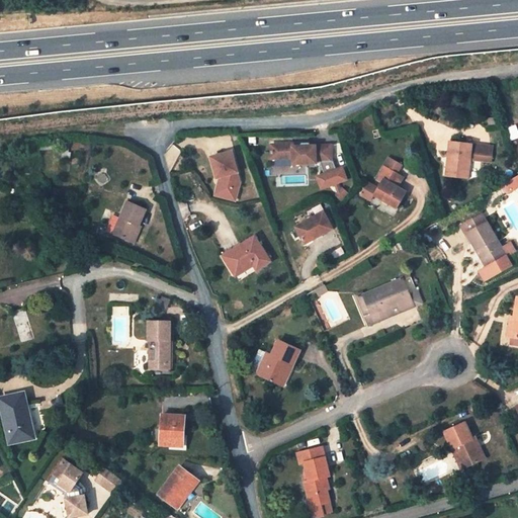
[(450,141),(447,162),(452,162),(450,176),(469,178),(472,159),(493,162),(495,147),(451,141),(450,141)]
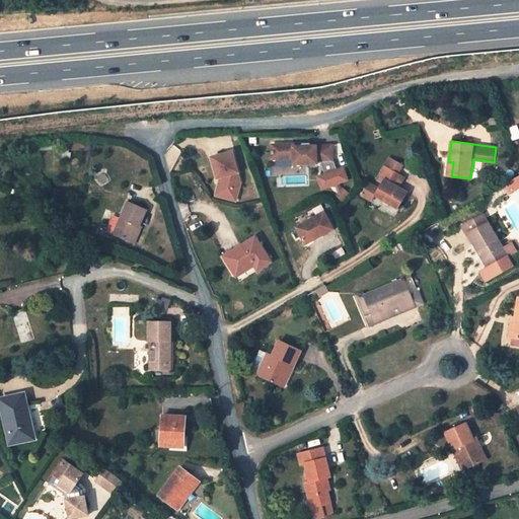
[(334,162),(332,145),(311,146),(311,145),(310,144),(303,144),(302,145),(302,147),(294,147),(294,144),(273,145),(273,159),(294,158),(295,164),(317,163),(317,162),(321,162),(325,174),(330,187),(337,184),(339,183),(349,179),(344,168),(338,170),(335,162),(334,162)]
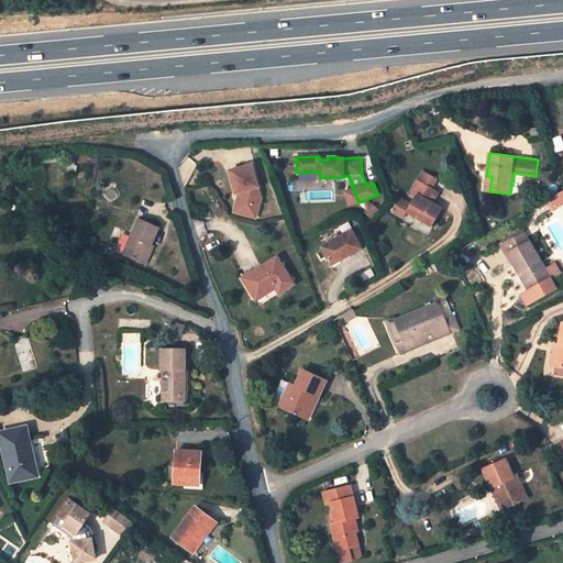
[(262,198),(253,165),(230,172),(236,194),(240,192),(235,213),(252,217),(254,203),(260,206),(262,198)]
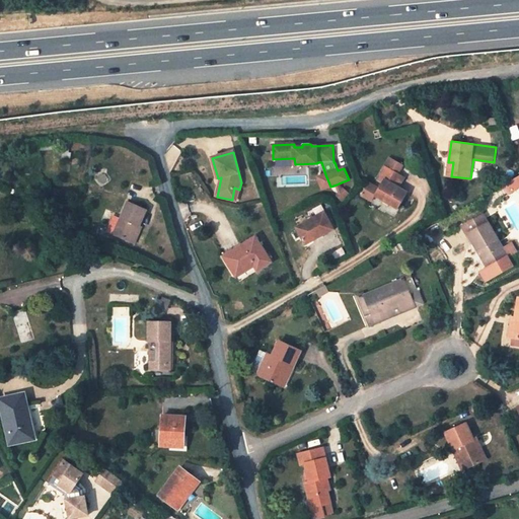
[(404,164),(393,157),(392,157),(387,165),(400,172),(404,164)]
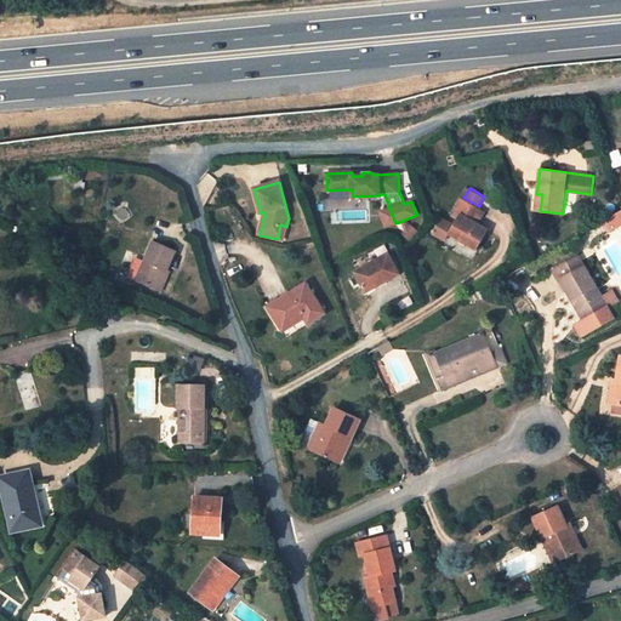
[(451,234),(461,240),(469,245),(480,251),(491,232),(482,226),(473,222),(482,208),(479,206),(463,198),(454,215),(460,217),(456,226),(451,234)]
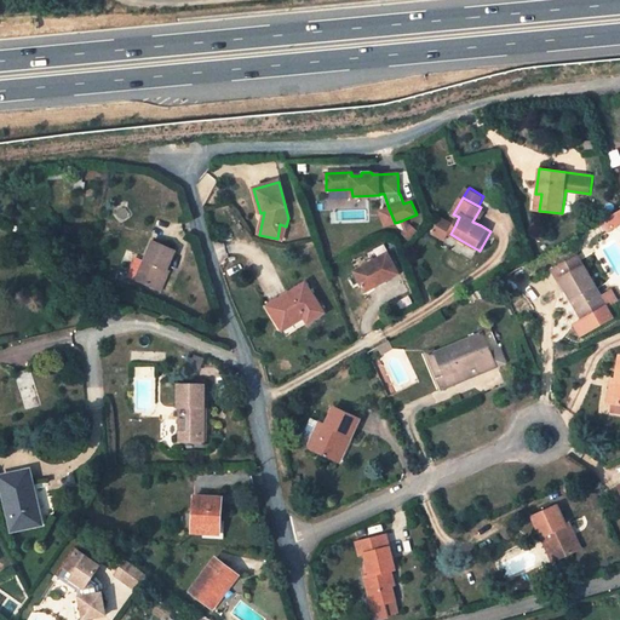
[(481,225),(487,213),(488,212),(481,207),(472,222),(481,225)]
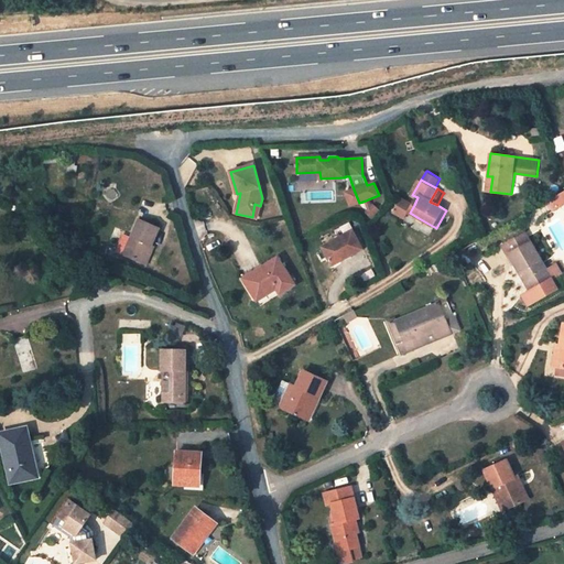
[(354,190),(346,193),(351,205),(359,203),(354,190)]
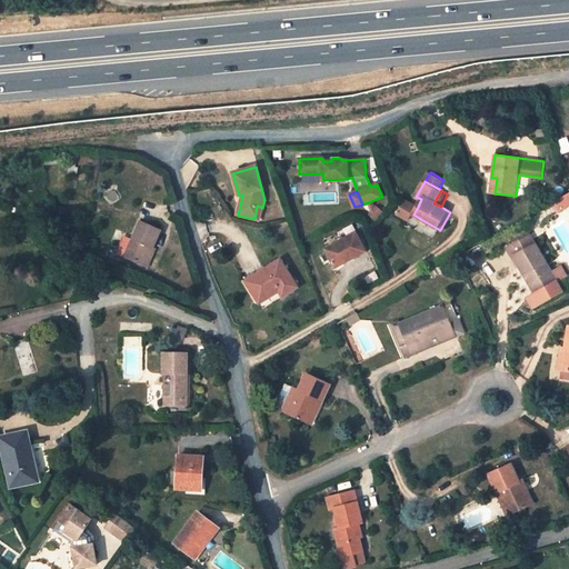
[(568,192),(550,203),(556,215),(568,208),(568,192)]
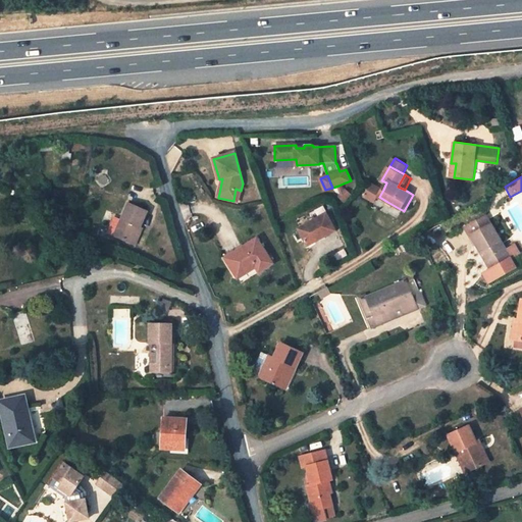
[(379,197),(383,190),(371,183),(367,190),(379,197)]
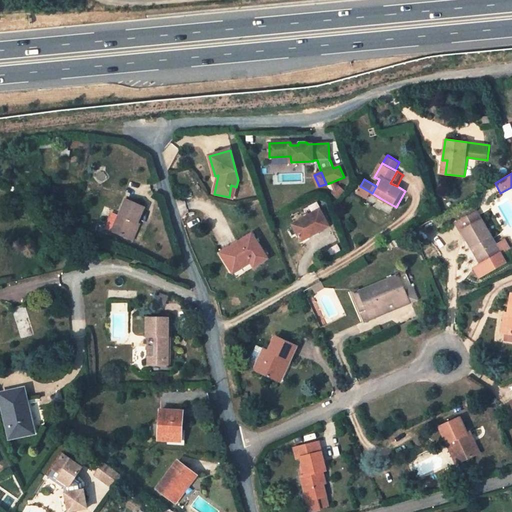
[(335,191),(333,193),(338,197),(344,191),(339,187),(337,189),(335,191)]
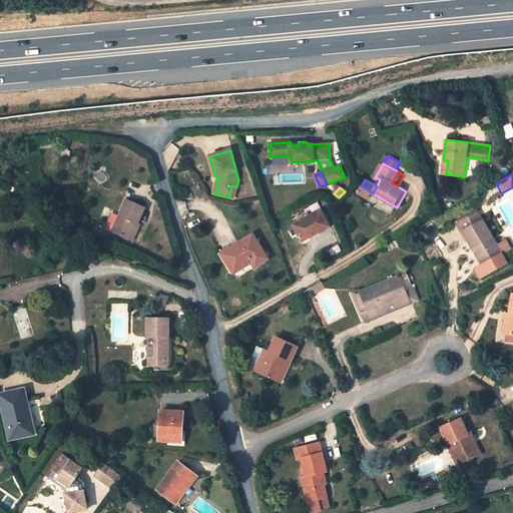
[(144,208),(126,200),(113,232),(129,239),(135,224),(137,225),(144,208)]
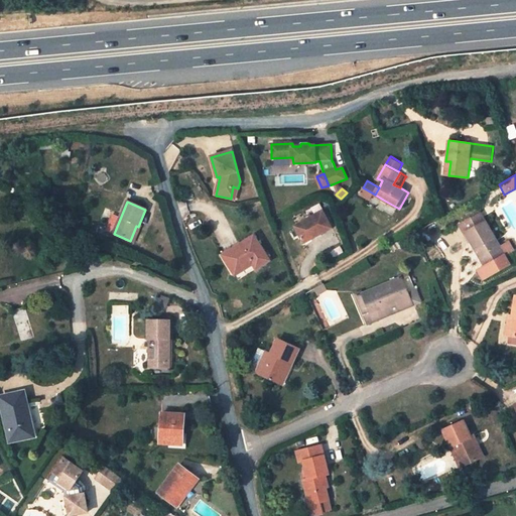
[(304,246),(333,230),(323,211),(294,227),(304,246)]
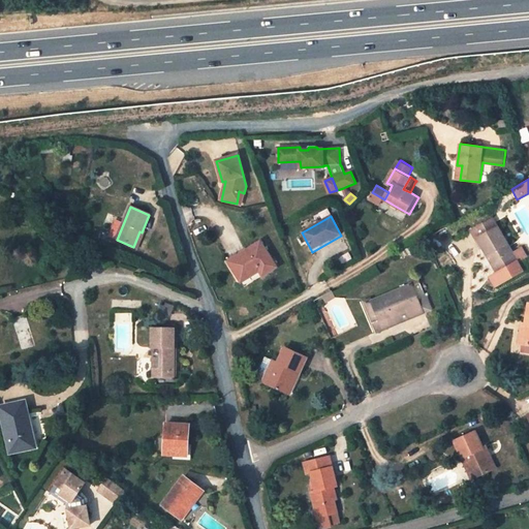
[(517,261),(492,220),(473,230),(488,256),(491,254),(501,271),(517,261)]
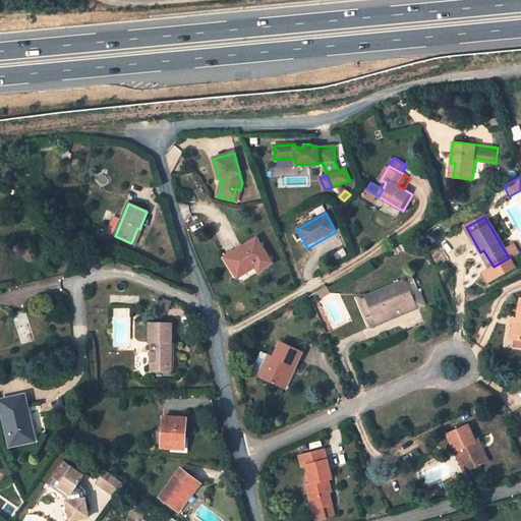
[(137,228),(131,243),(135,245),(141,229),(139,229),(137,228)]
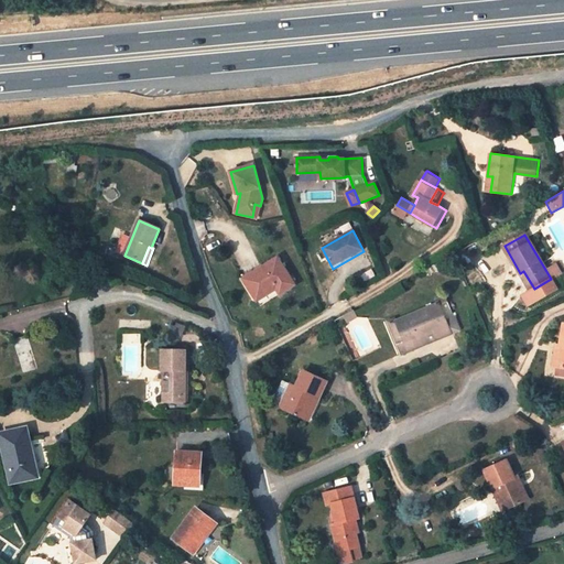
[(438,272),(453,264),(447,257),(434,264),(438,272)]
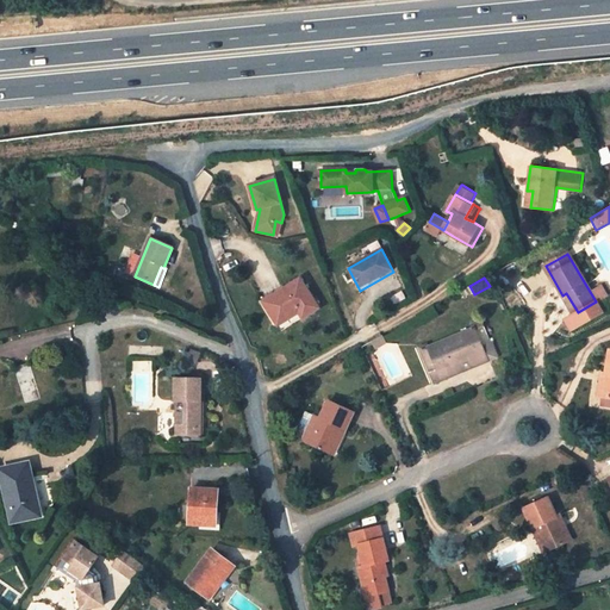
[(273,324),(294,310),(297,315),(300,321),(317,311),(313,305),(310,300),(298,280),(281,291),(260,304),(273,324)]
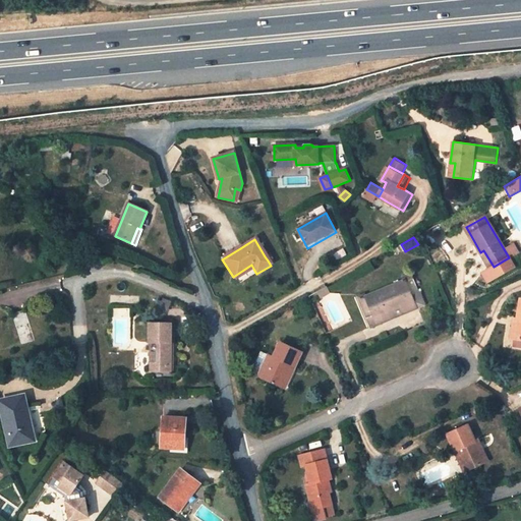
[(483,250),(480,252),(489,269),(494,267),(483,250)]
